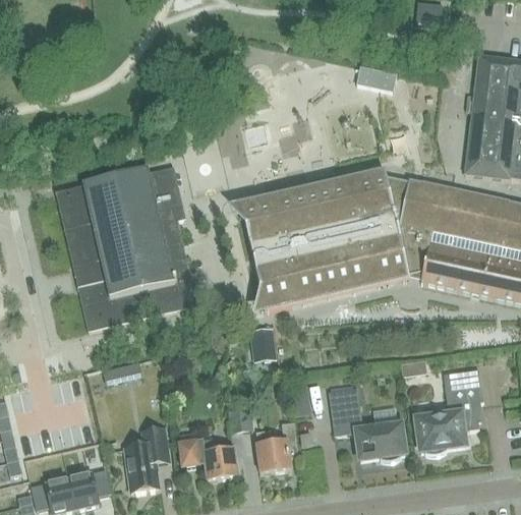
[(413,27),(439,30),(441,5),(416,3),(413,27)]
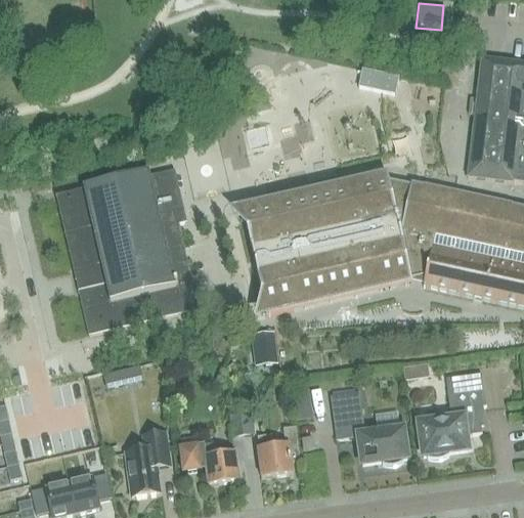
[(523,62),(480,57),(467,175),(513,180),(513,179),(523,180),(523,62)]
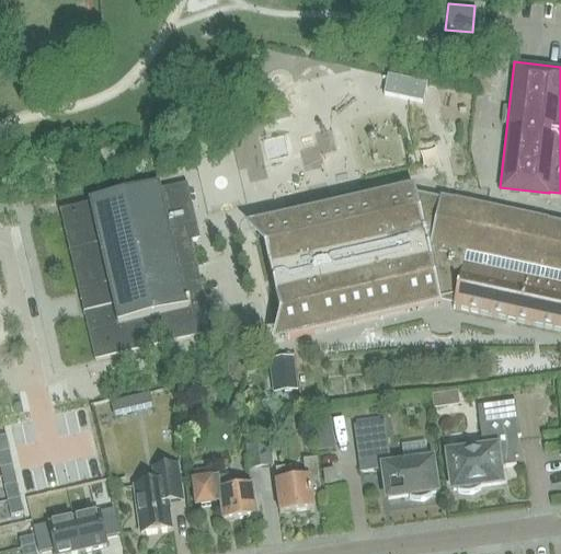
[(388,70),(384,89),(423,97),(427,79),(388,70)]
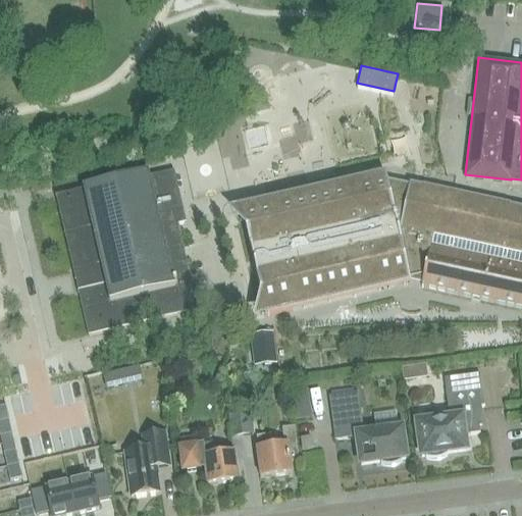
[(148,172),(147,169),(54,191),(88,331),(198,305),(177,220),(186,218),(173,166),(148,172)]
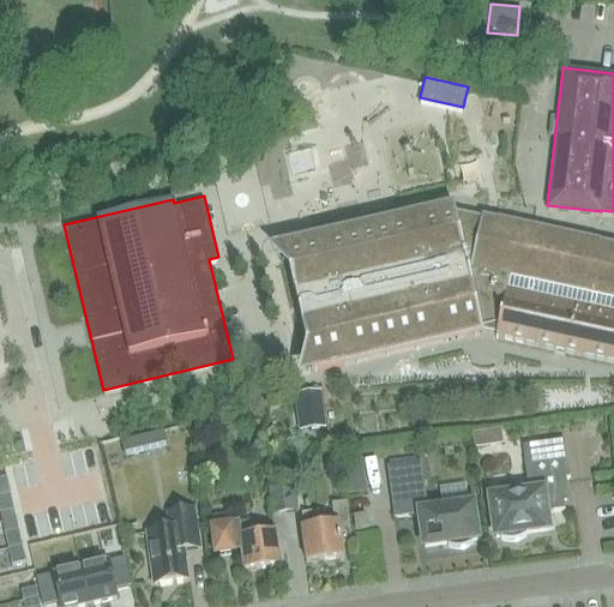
[(307,236),(283,241),(287,258),(299,308),(309,355),(312,367),(344,360),(344,359),(341,347),(477,316),(477,317),(480,317),(480,314),(499,319),(497,332),(613,358),(613,306),(613,307),(613,306),(613,239),(600,236),(599,240),(495,217),(497,214),(482,210),(453,204),(453,202),(401,215),(315,234),(307,236)]
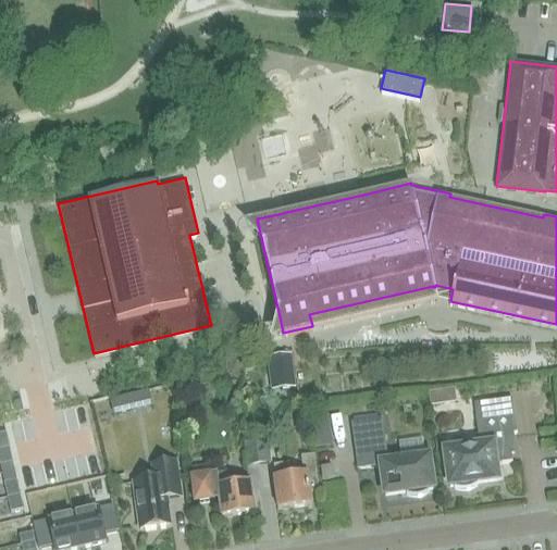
[(293,382),(289,348),(271,350),(275,384),(293,382)]
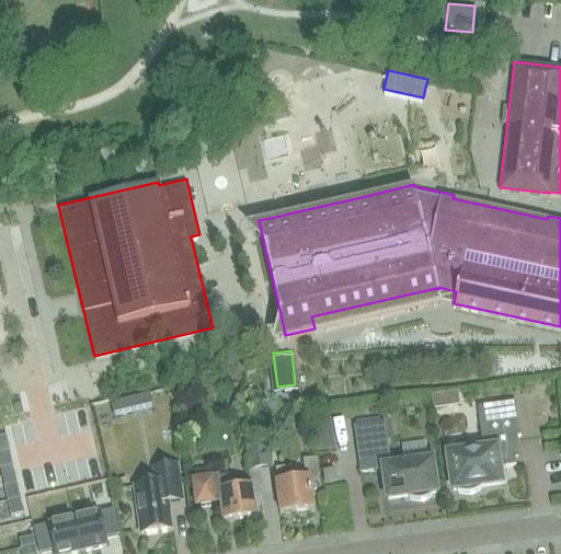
[(130,410),(126,394),(109,399),(112,414),(130,410)]
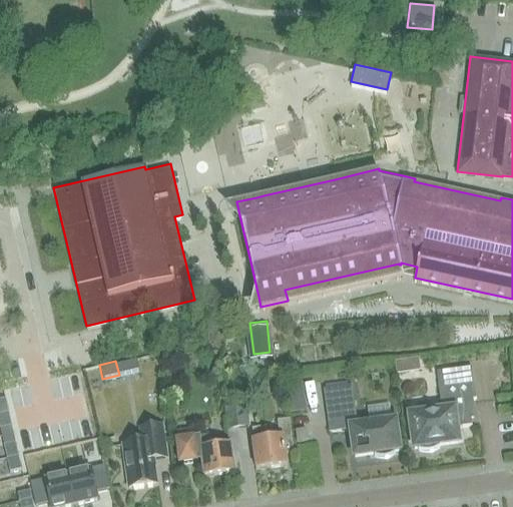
[(475,395),(473,380),(473,377),(472,377),(471,363),(436,368),(438,381),(437,382),(441,408),(433,409),(433,408),(433,407),(429,406),(425,405),(420,406),(416,407),(412,410),(413,410),(413,412),(409,412),(413,444),(417,444),(418,445),(418,446),(422,447),(426,447),(430,447),(435,445),(438,443),(438,442),(438,441),(457,438),(455,424),(471,422),(470,413),(473,413),(470,396),(475,395)]
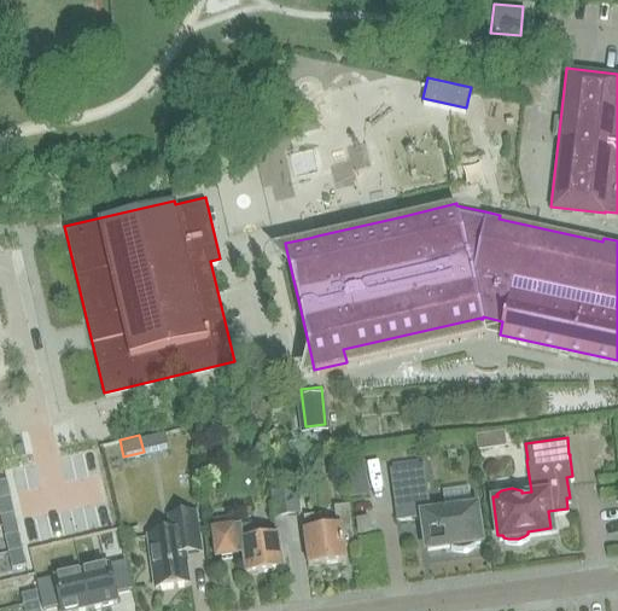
[(468,502),(470,502),(464,500),(459,500),(454,500),(448,502),(444,506),(444,508),(430,511),(423,460),(389,465),(395,517),(421,513),(426,545),(449,542),(449,543),(449,545),(454,546),(460,547),(465,546),(470,543),(474,541),(474,540),(473,539),(479,537),(474,504),(470,505),(468,502)]
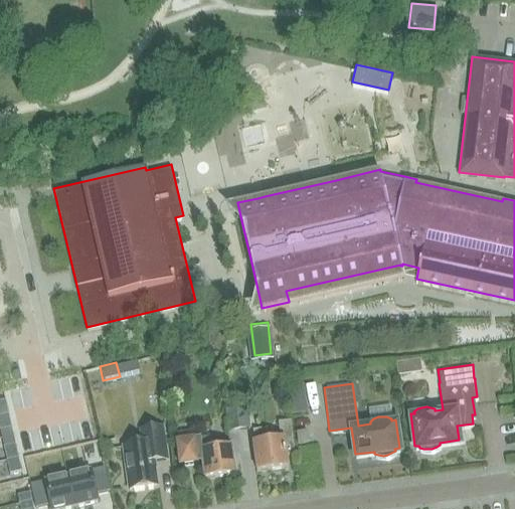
[(297,386),(298,406),(311,405),(309,385),(297,386)]
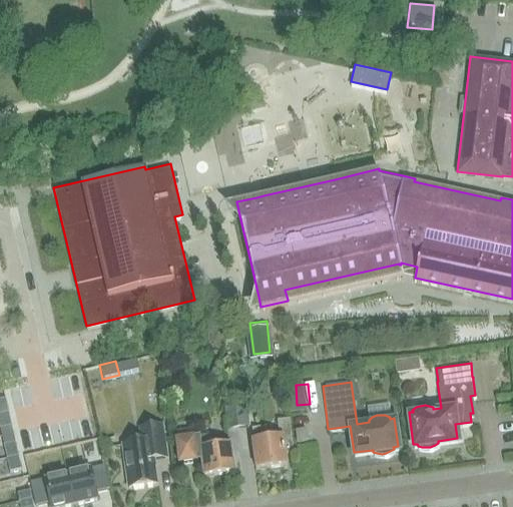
[(5,395),(0,395),(0,410),(8,408),(5,395)]
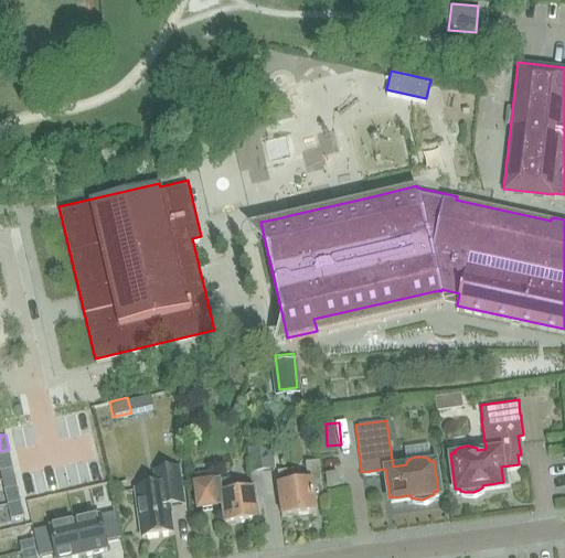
[(258,442),(258,443),(262,467),(276,465),(274,441),(258,442)]
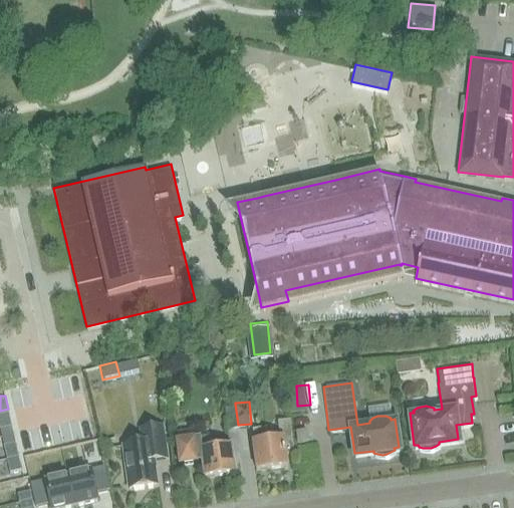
[(238,425),(235,404),(235,403),(225,404),(227,426),(238,425)]
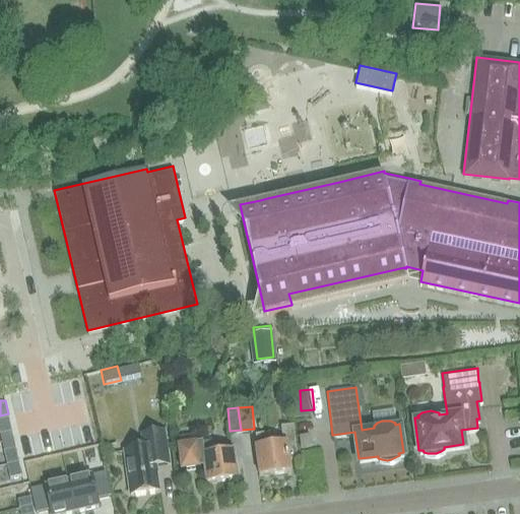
[(8,413),(0,415),(0,430),(12,428),(8,413)]
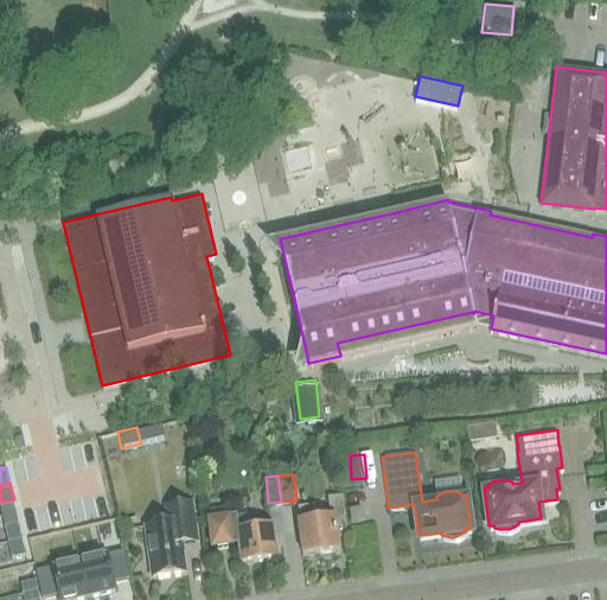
[(330,514),(315,516),(313,502),(298,504),(300,518),(295,518),(298,533),(301,531),(304,550),(338,546),(336,533),(346,531),(342,491),(327,493),(330,514)]
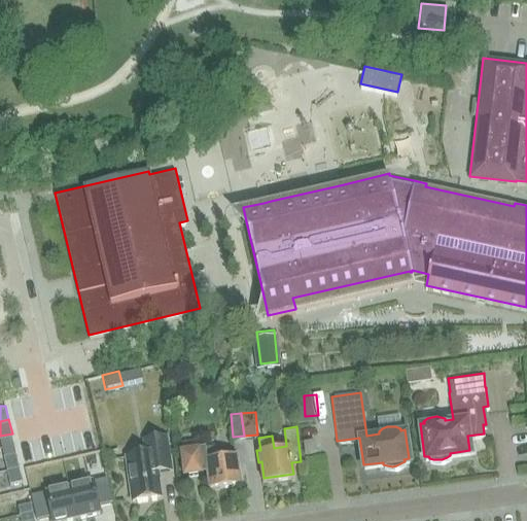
[(156,466),(171,464),(167,432),(144,436),(145,449),(126,452),(132,495),(160,491),(156,466)]
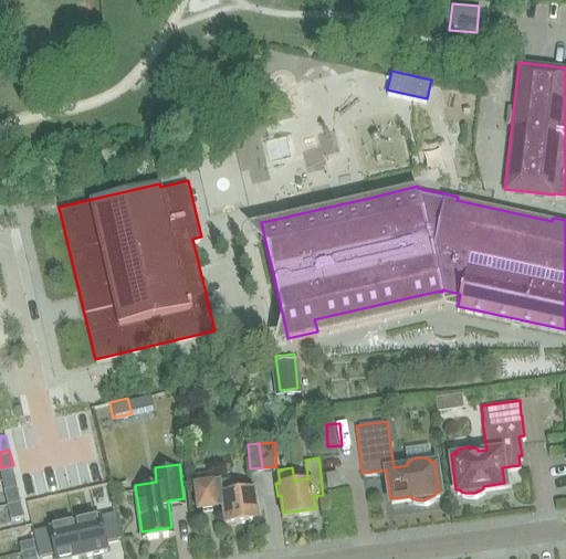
[(326,482),(337,480),(336,470),(325,471),(326,482)]
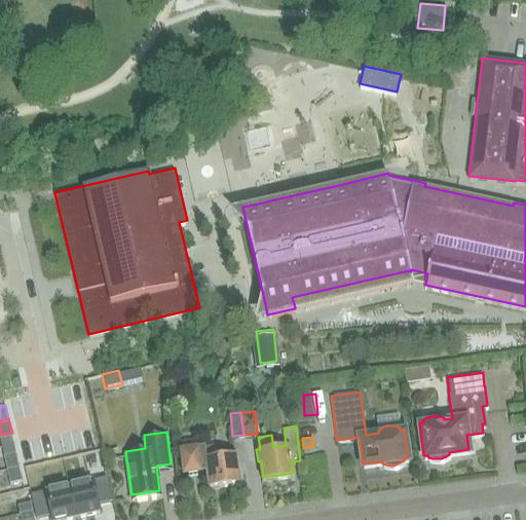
[(218,455),(217,442),(203,444),(180,447),(183,472),(207,469),(209,484),(238,480),(235,453),(218,455)]
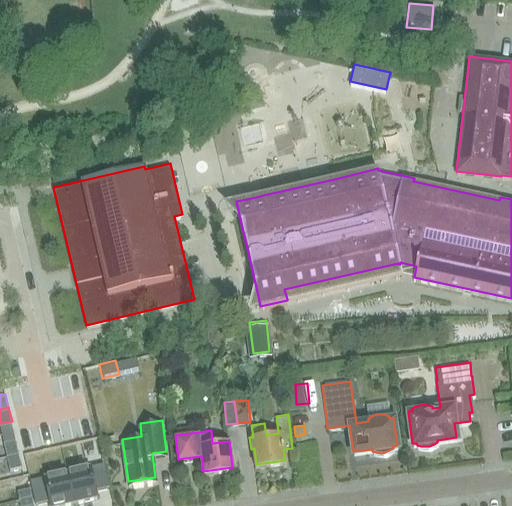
[(15,437),(4,440),(7,454),(19,451),(15,437)]
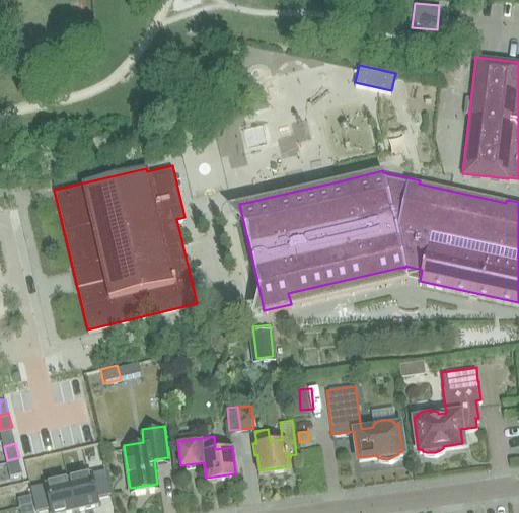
[(19,457),(7,460),(10,473),(22,471),(19,457)]
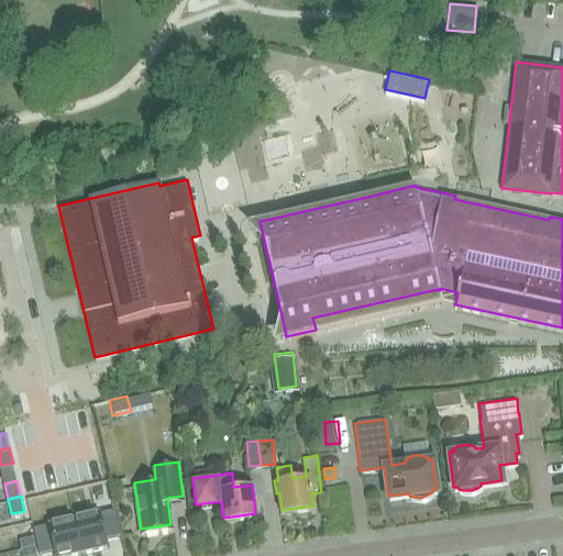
[(74,515),(81,551),(107,544),(105,536),(121,532),(114,507),(74,515)]
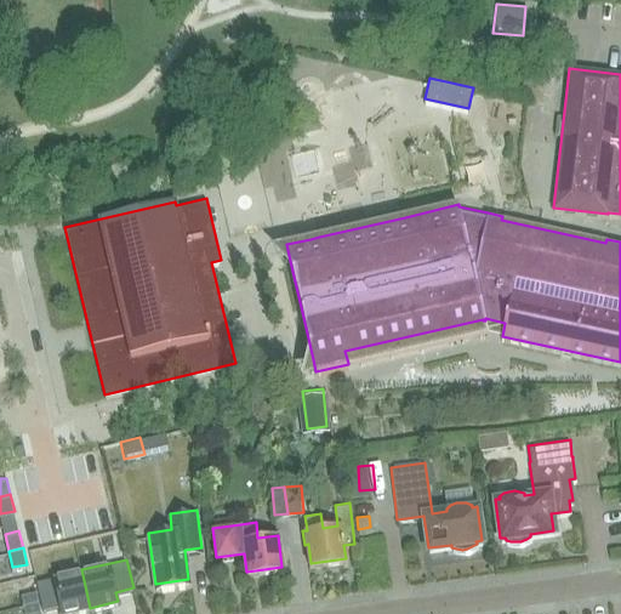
[(90,608),(81,569),(36,580),(43,608),(61,604),(63,613),(90,608)]
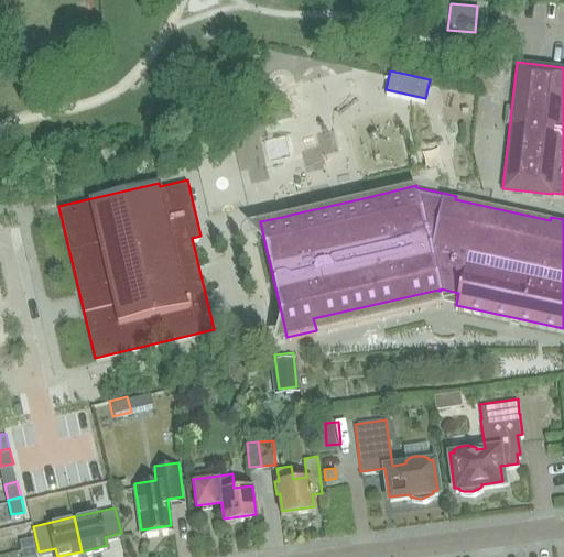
[(18,538),(20,547),(33,544),(31,536),(18,538)]
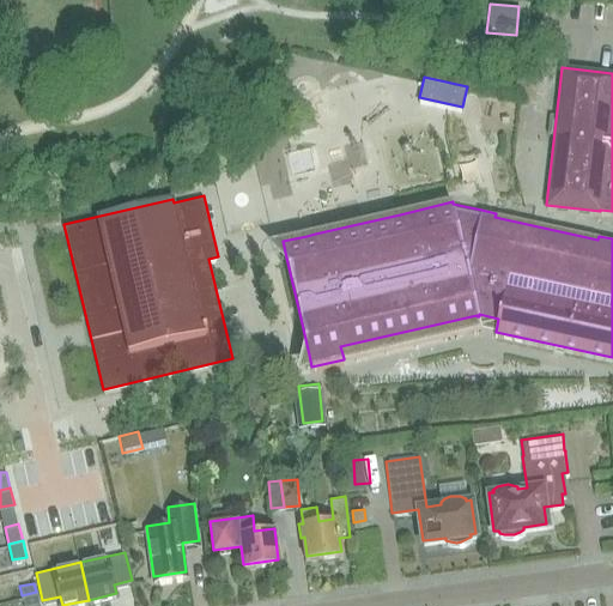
[(38,601),(36,592),(22,595),(24,605),(38,601)]
